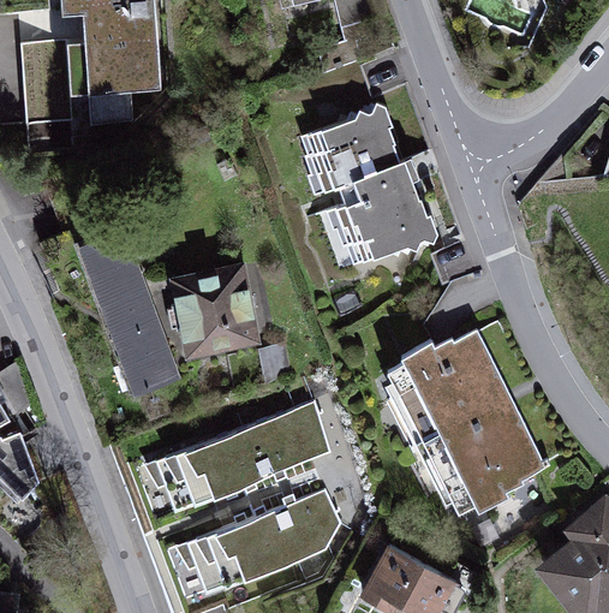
[(57,0),(81,0),(83,43),(66,45),(69,88),(87,87),(89,121),(129,119),(127,91),(154,90),(148,0),(57,0)]
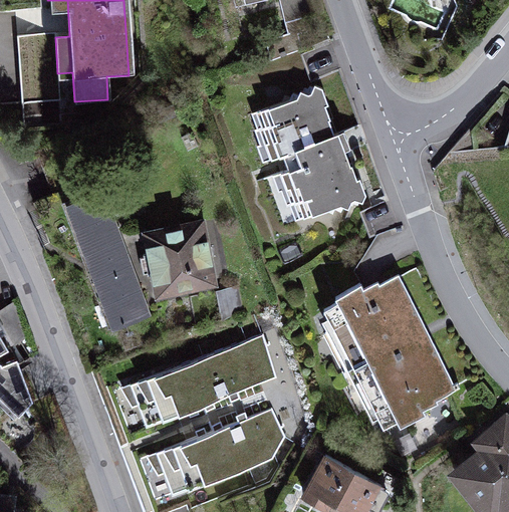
[(281,0),(287,21),(315,14),(311,0),(281,0)]
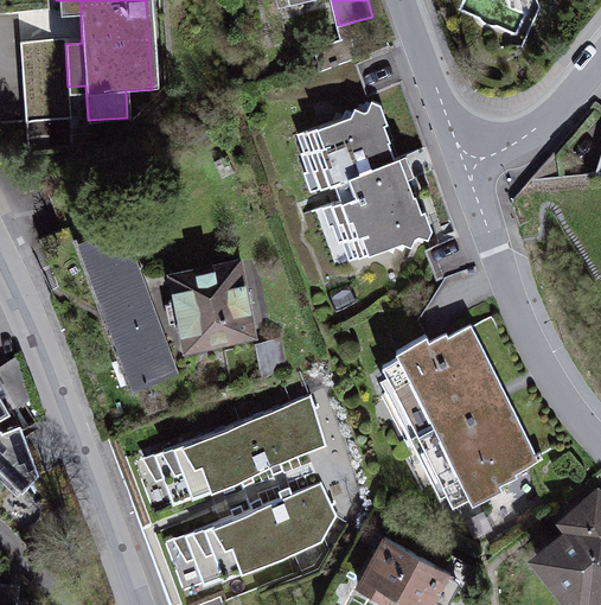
[(378,107),(304,134),(351,261),(426,234),(378,107)]
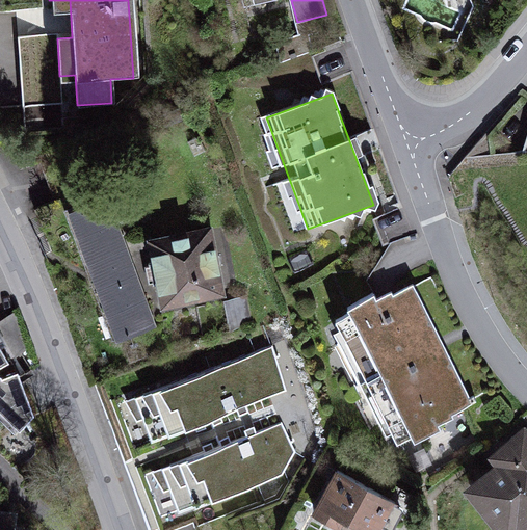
[(112,203),(67,208),(87,273),(132,265),(112,203)]
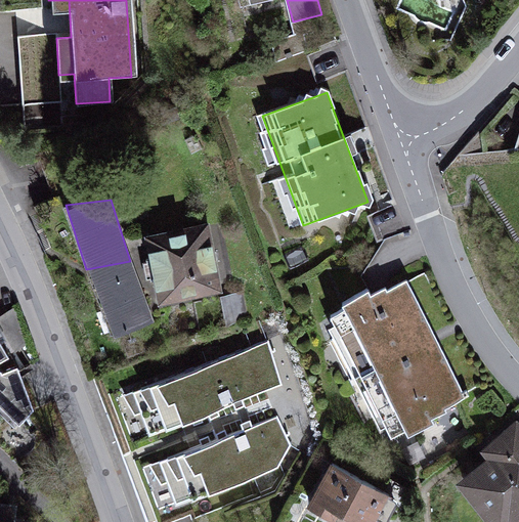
[(214,230),(149,237),(158,308),(221,301),(214,230)]
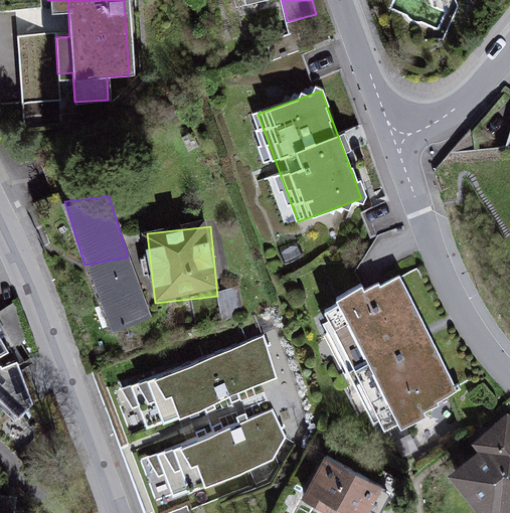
[(128,257),(85,265),(104,328),(147,318),(128,257)]
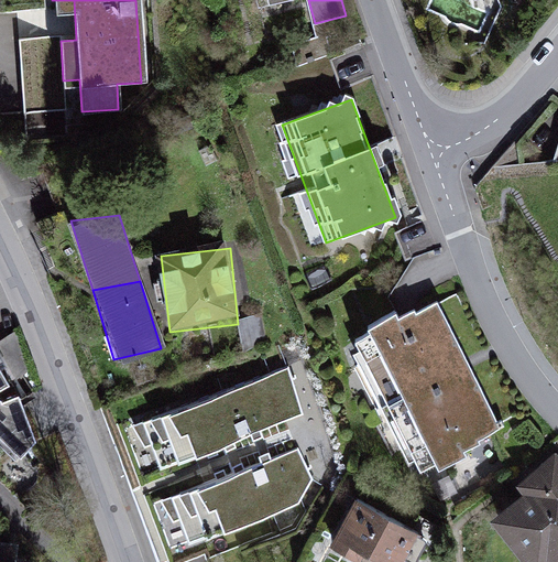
[(437,300),(351,339),(418,483),(466,461),(460,450),(499,432),(437,300)]
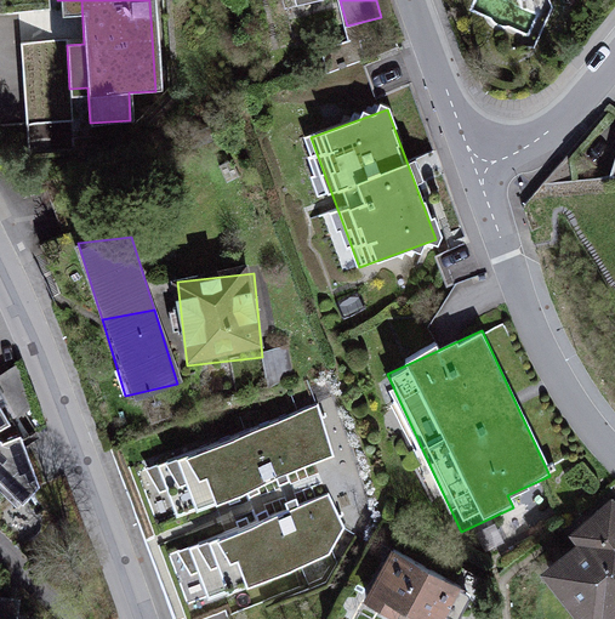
[(0,427),(13,420),(0,399),(0,427)]
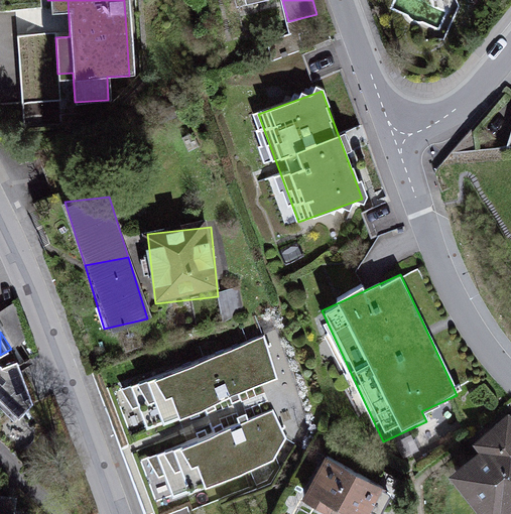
[(279,385),(263,342),(113,396),(129,438),(157,506),(270,463),(284,442),(279,385)]
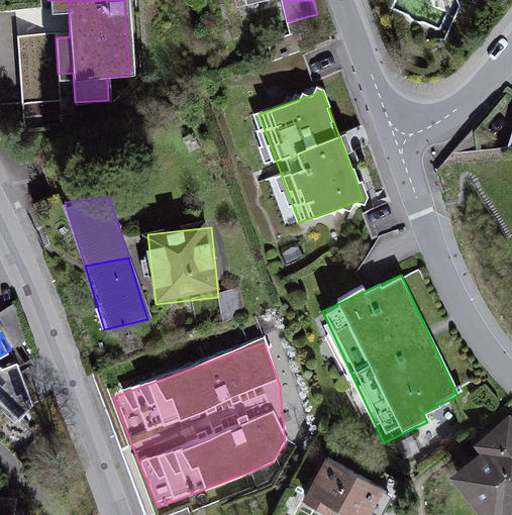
[(482,456),(448,481),(475,514),(511,514),(511,427),(506,419),(473,444),(482,456)]
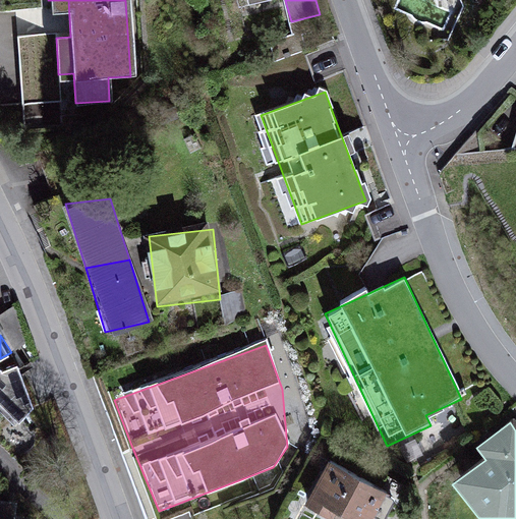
[(369,518),(385,493),(324,459),(300,500),(335,518),(369,518)]
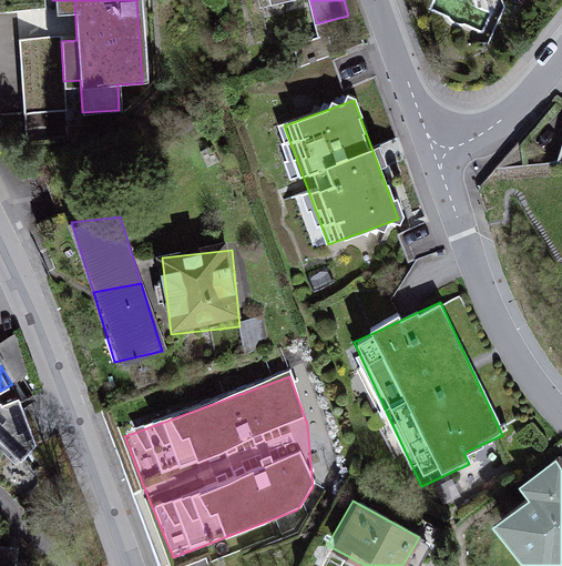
[(20,565),(22,548),(0,546),(0,565),(20,565)]
